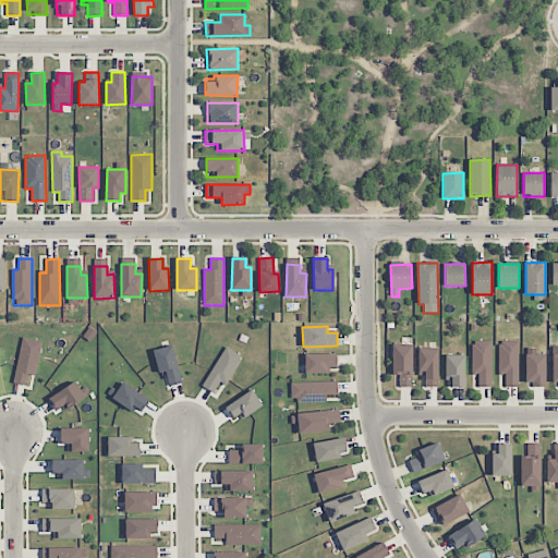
[(26,386),(28,375),(36,376),(40,341),(21,338),(15,384),(26,386)]
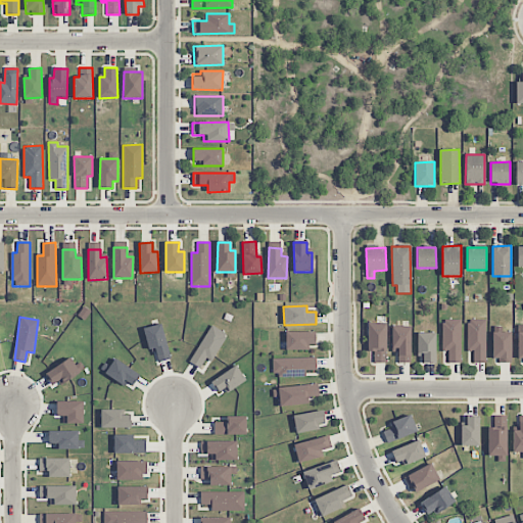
[(444,363),(461,363),(461,319),(443,320),(444,363)]
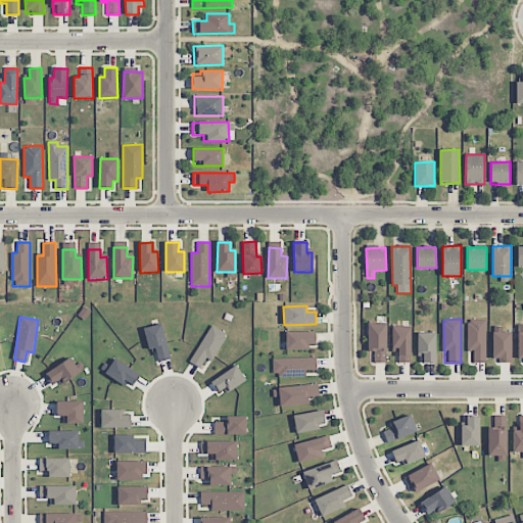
[(486,321),(467,321),(467,351),(473,351),(473,363),(485,363),(486,321)]
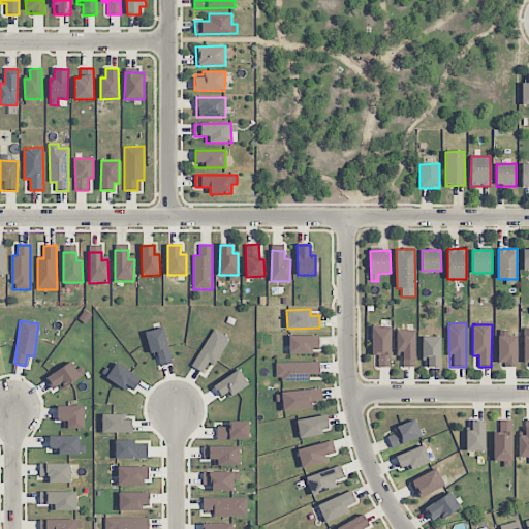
[(391,367),(391,327),(372,327),(372,355),(377,355),(377,367),(391,367)]
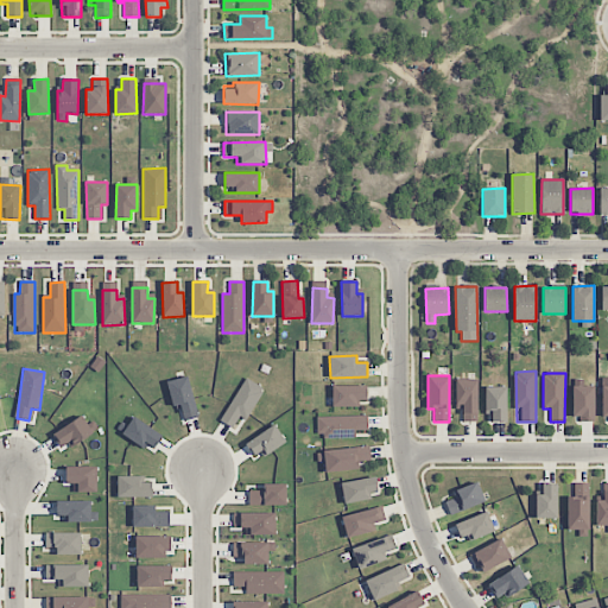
[(173,409),(181,407),(184,420),(198,417),(188,377),(166,381),(173,409)]
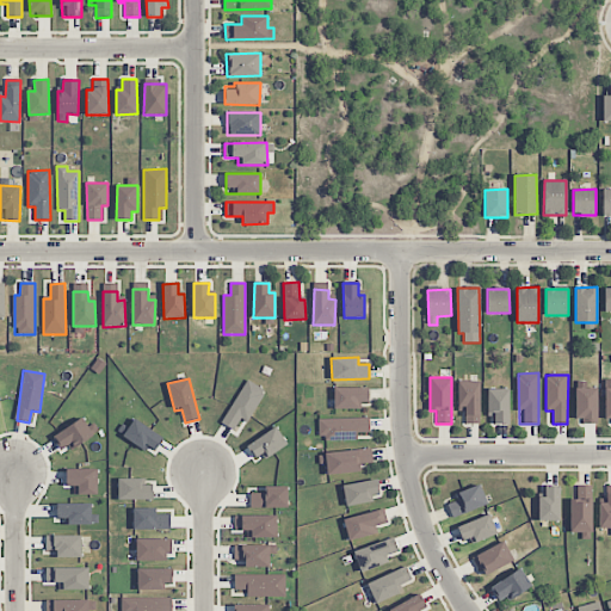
[(241,419),(247,423),(266,390),(247,380),(221,423),(234,430),(241,419)]
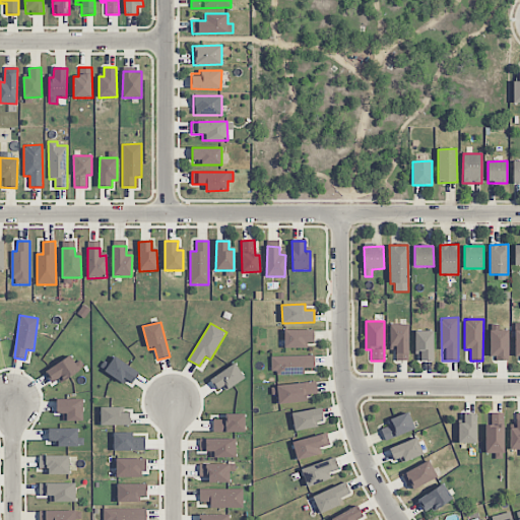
[(407,324),(389,325),(389,349),(395,349),(396,361),(408,361),(407,324)]
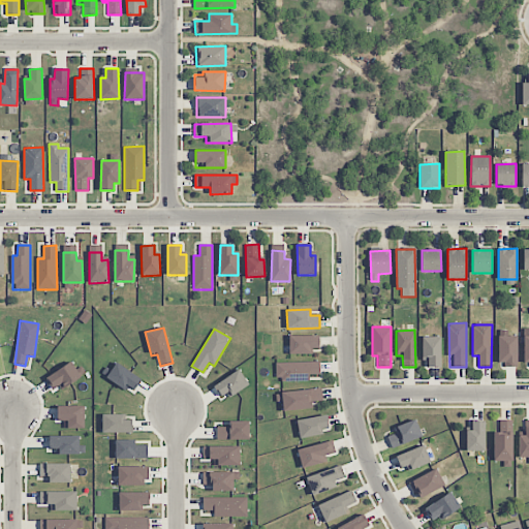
[(289,352),(319,352),(319,335),(288,336),(289,352)]
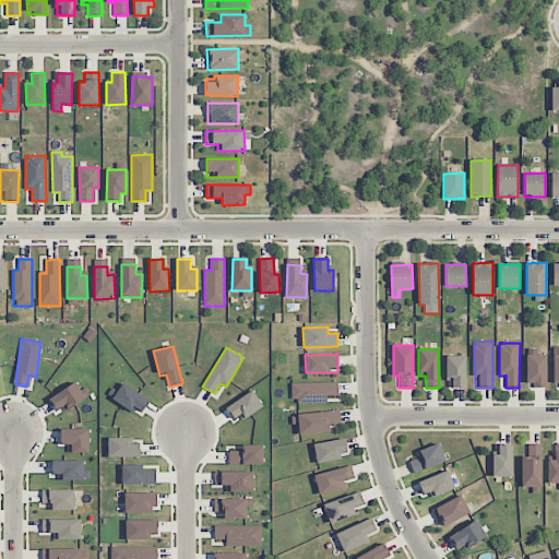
[(526,385),(547,385),(546,355),(525,355),(526,385)]
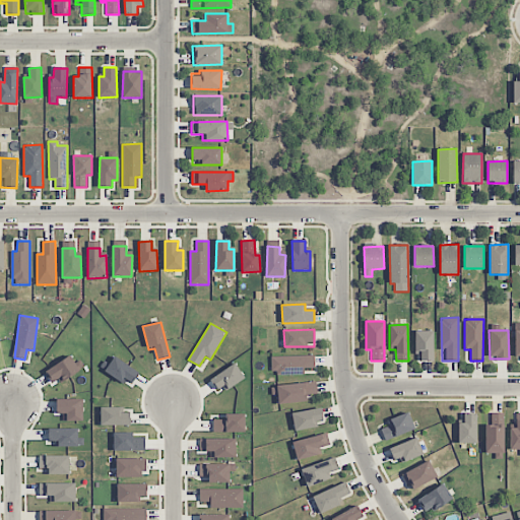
[(434,361),(433,331),(415,331),(416,362),(434,361)]
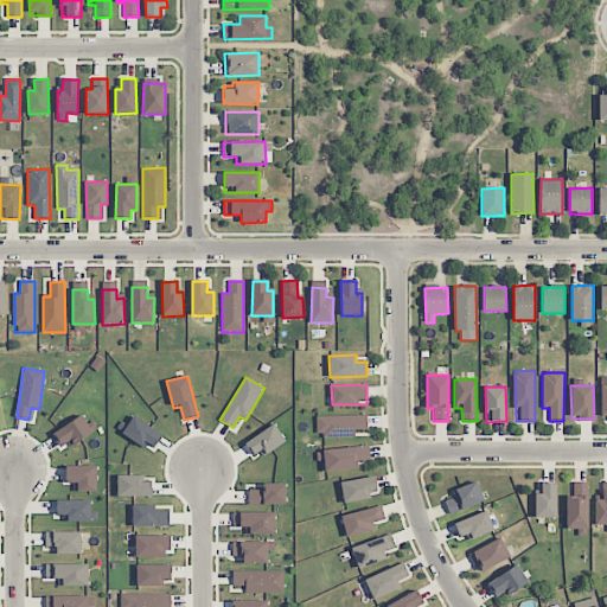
[(52,432),(63,449),(93,433),(83,415),(52,432)]
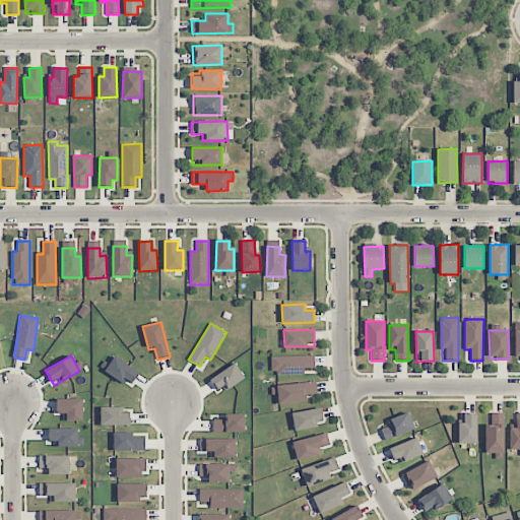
[(304,374),(304,369),(315,368),(314,355),(270,356),(271,375),(304,374)]
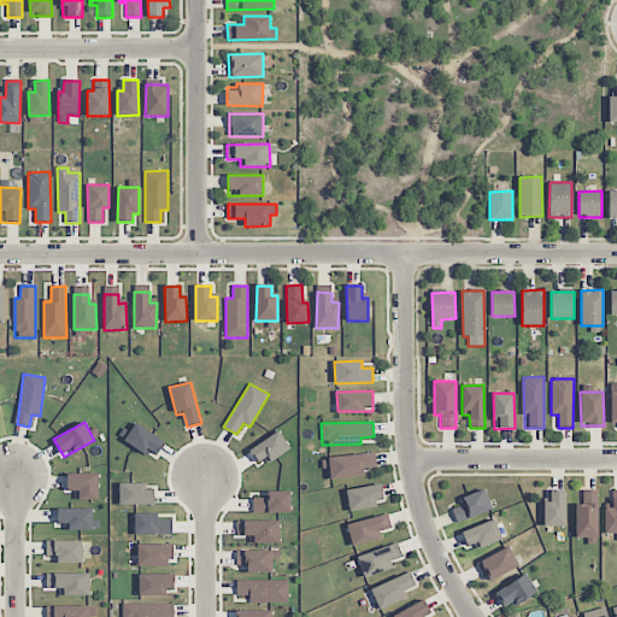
[(164,441),(135,423),(124,441),(145,454),(147,450),(156,456),(164,441)]
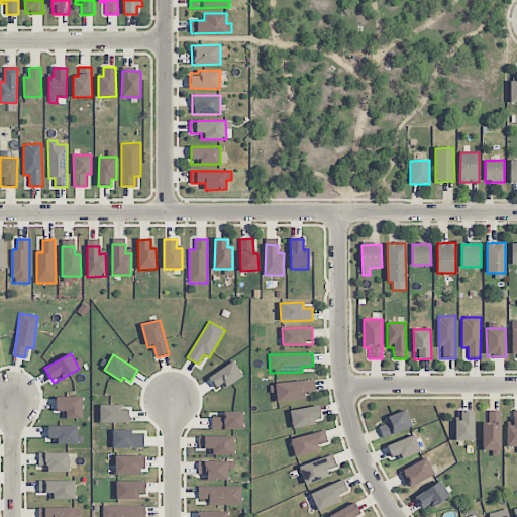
[(218,391),(242,375),(233,360),(209,377),(218,391)]
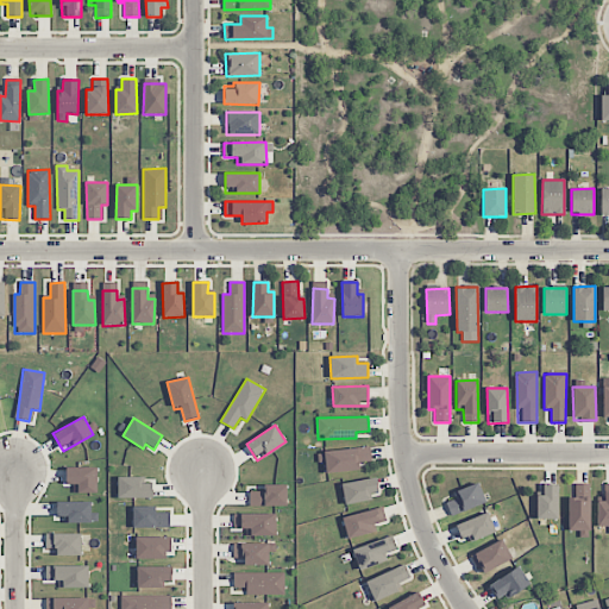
[(321,452),(324,475),(359,470),(359,463),(372,462),(370,446),(321,452)]
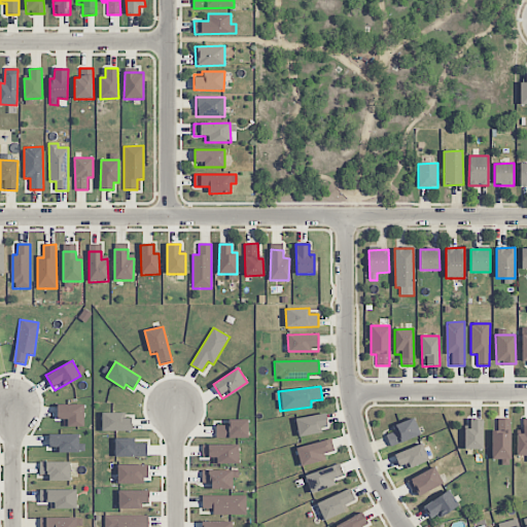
[(83,427),(83,405),(58,405),(58,420),(64,420),(64,427),(83,427)]
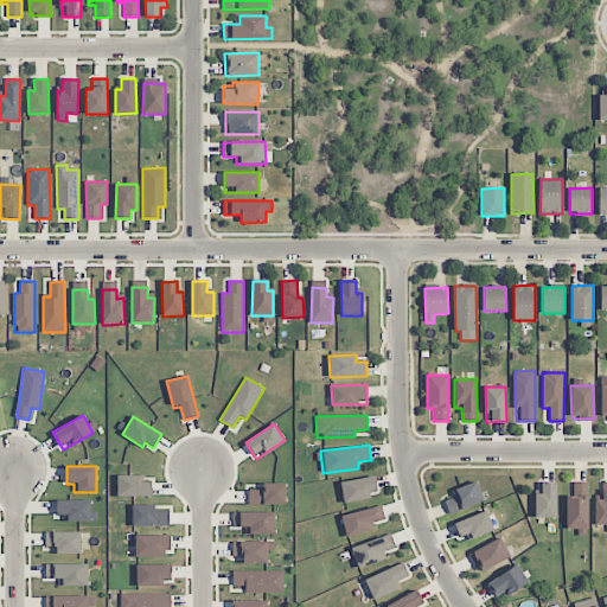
[(152,497),(152,483),(141,481),(141,475),(117,474),(117,497),(152,497)]
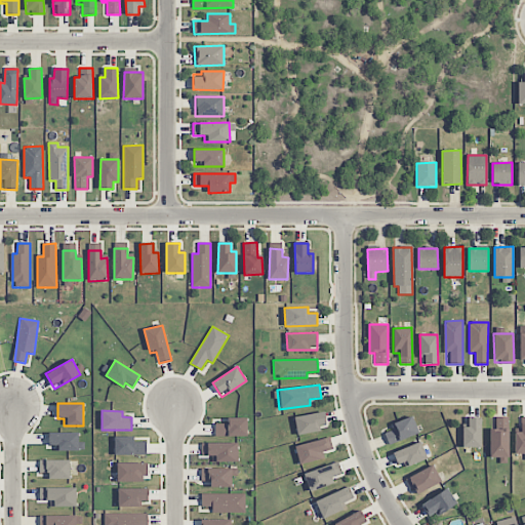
[(323,413),(294,416),(296,435),(324,432),(323,413)]
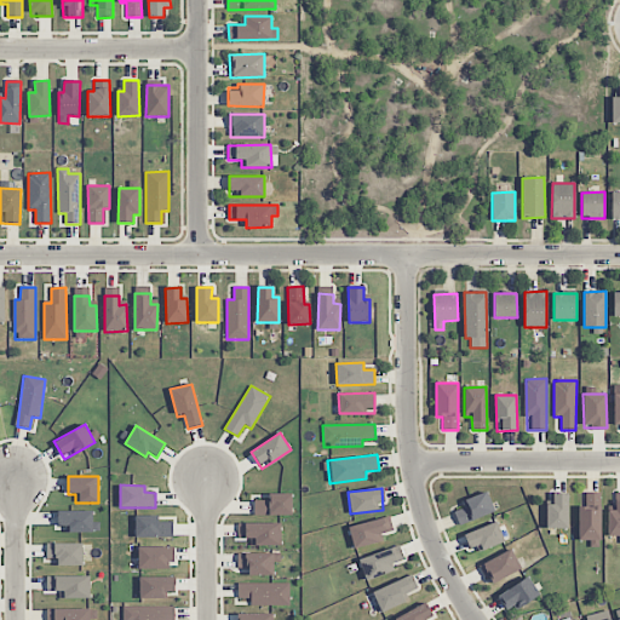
[(463,509),(454,511),(458,523),(494,514),(488,492),(460,500),(463,509)]
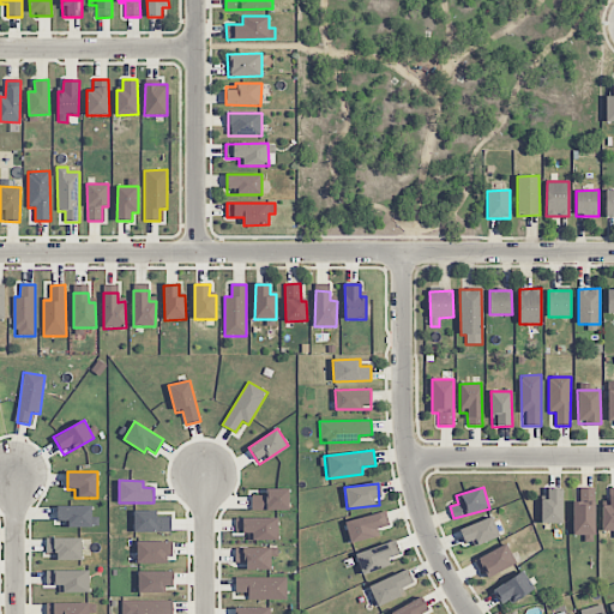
[(251,510),(288,511),(289,488),(266,488),(265,495),(252,495),(251,510)]
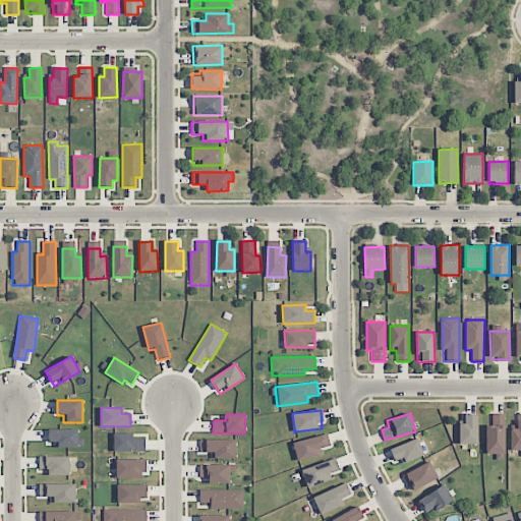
[(459,444),(476,445),(477,414),(465,414),(464,423),(459,423),(459,444)]
